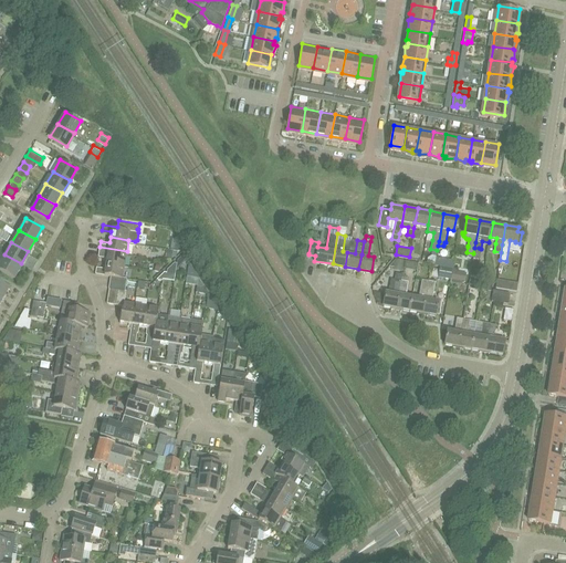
[(106,260),(125,263),(127,251),(100,247),(98,253),(107,256),(106,260)]
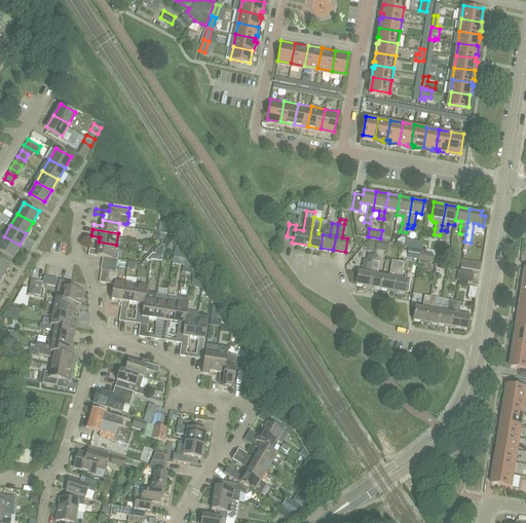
[(20,245),(4,236),(0,243),(0,249),(12,256),(20,245)]
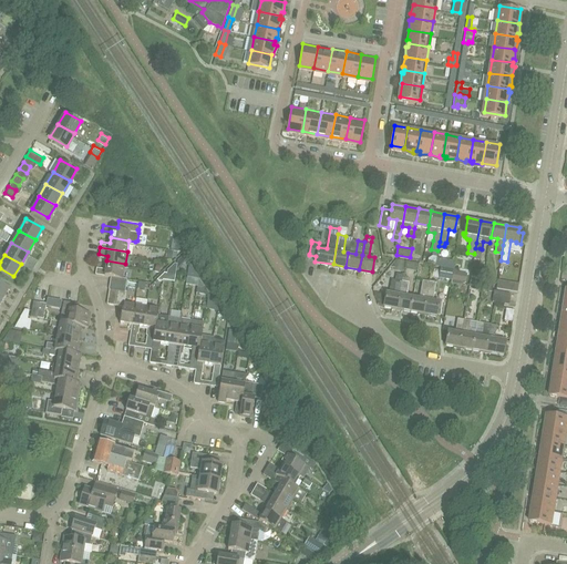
[(111,274),(110,280),(126,283),(127,277),(123,276),(125,264),(106,260),(106,266),(96,265),(95,272),(111,274)]
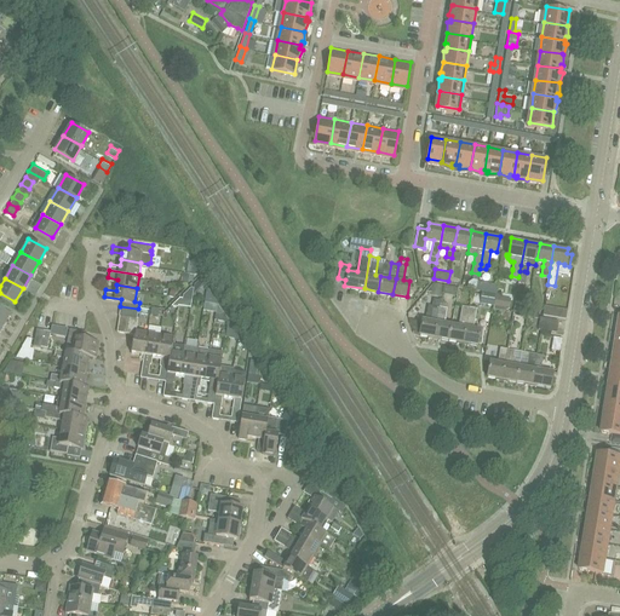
[(495,293),(481,291),(480,301),(494,304),(495,293)]
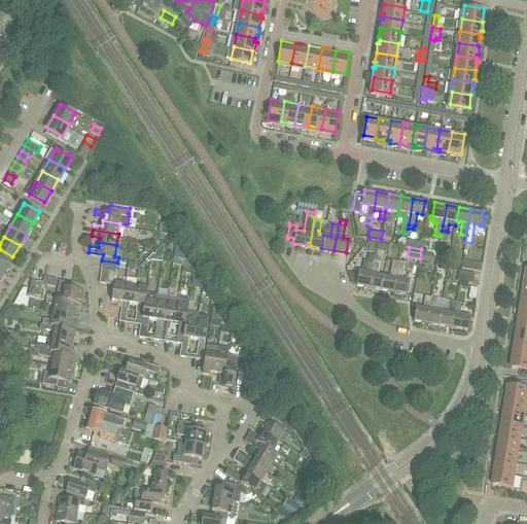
[(362,270),(361,270),(359,270),(356,283),(369,285),(371,272),(374,259),(375,253),(367,252),(366,258),(364,257),(362,270)]
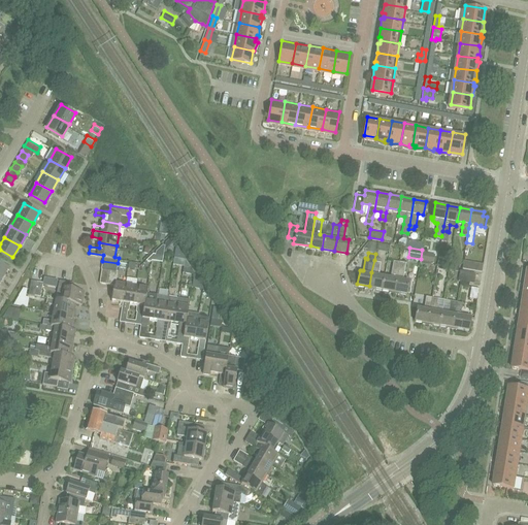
[(438,254),(437,262),(448,263),(449,256),(438,254)]
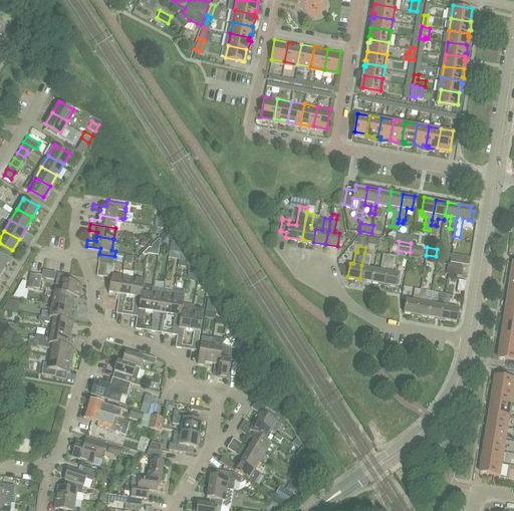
[(460,253),(452,251),(450,260),(459,261),(460,253)]
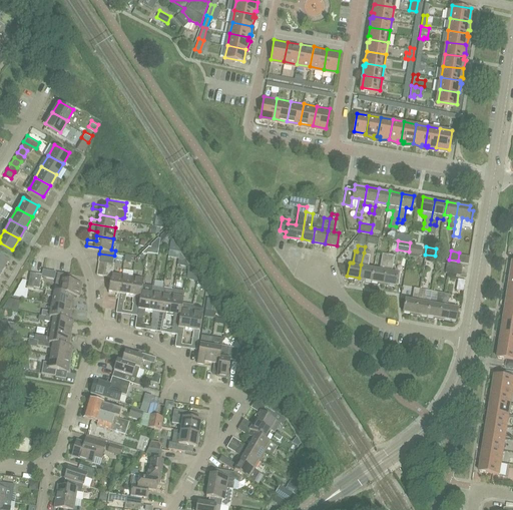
[(382,251),(379,268),(373,267),(371,280),(383,283),(388,252),(382,251)]
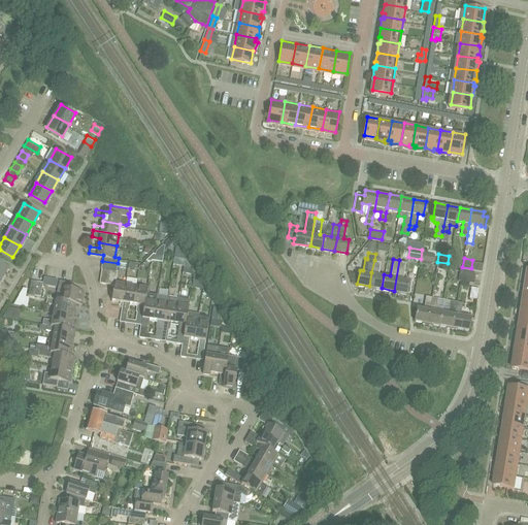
[(371,272),(369,286),(382,288),(384,274),(378,273),(381,261),(374,260),(371,272)]
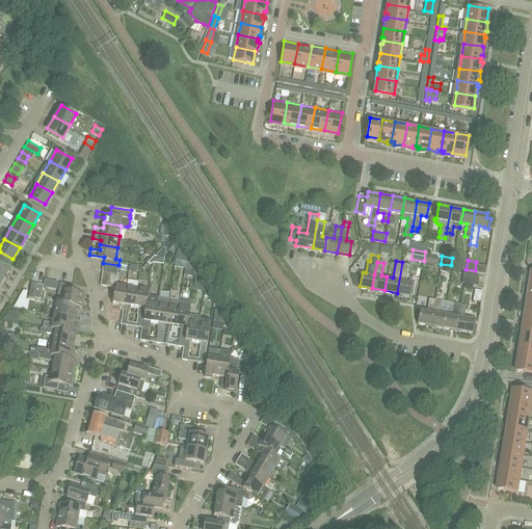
[(402,262),(397,293),(409,295),(411,281),(405,280),(408,263),(402,262)]
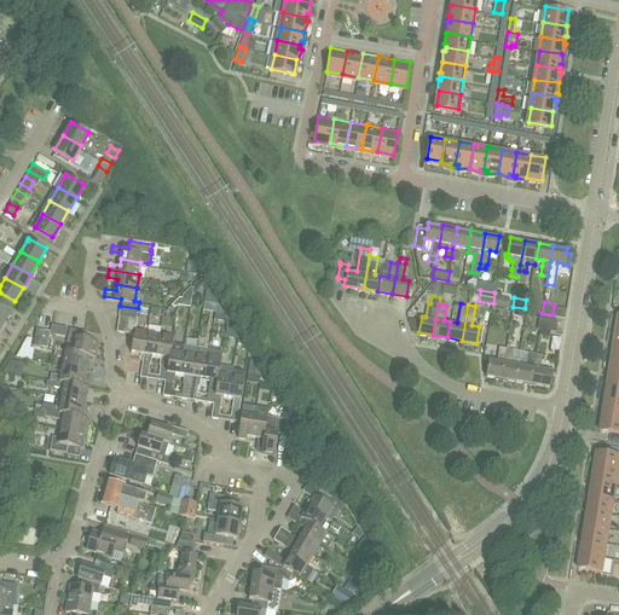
[(138,308),(120,306),(119,313),(120,313),(137,315),(138,308)]
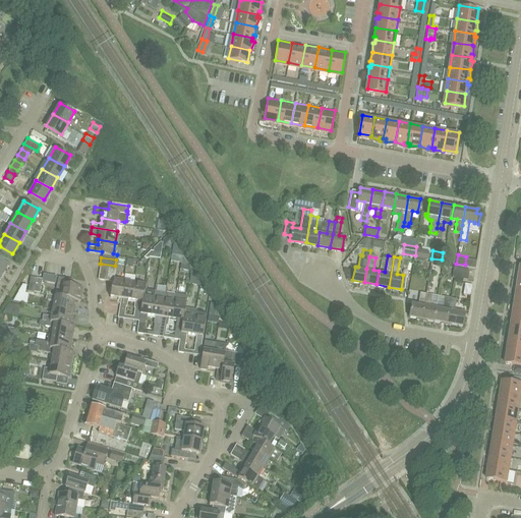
[(99,277),(113,280),(110,294),(121,296),(124,277),(114,276),(116,266),(115,266),(101,264),(99,277)]
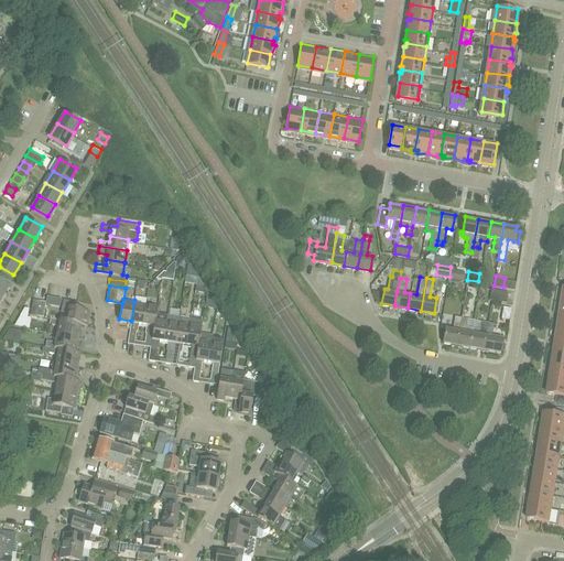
[(38,313),(40,299),(33,298),(30,312),(38,313)]
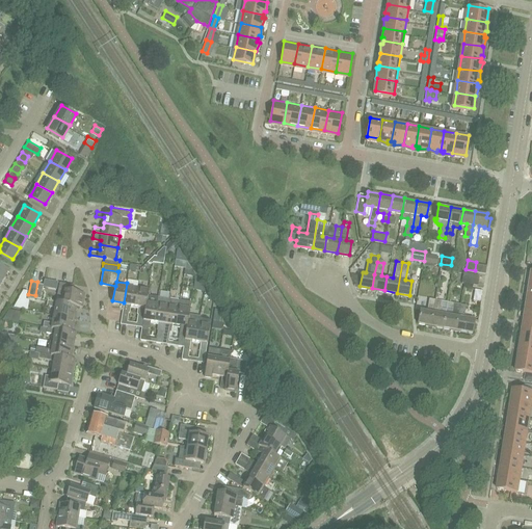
[(76,303),(82,306),(85,291),(73,289),(74,283),(60,281),(57,292),(63,293),(62,300),(62,301),(76,303)]
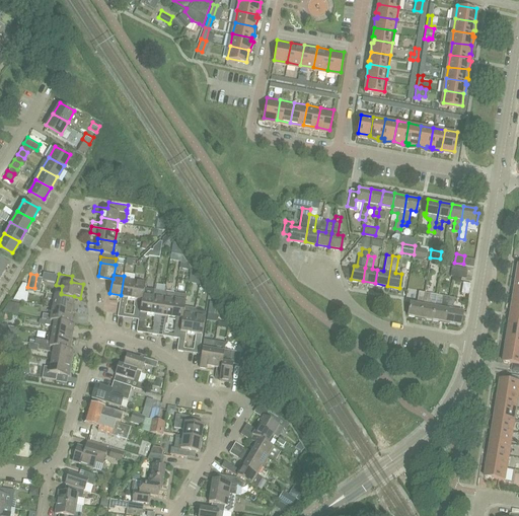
[(131,297),(134,278),(124,276),(121,295),(118,313),(123,314),(125,303),(127,303),(128,296),(131,297)]
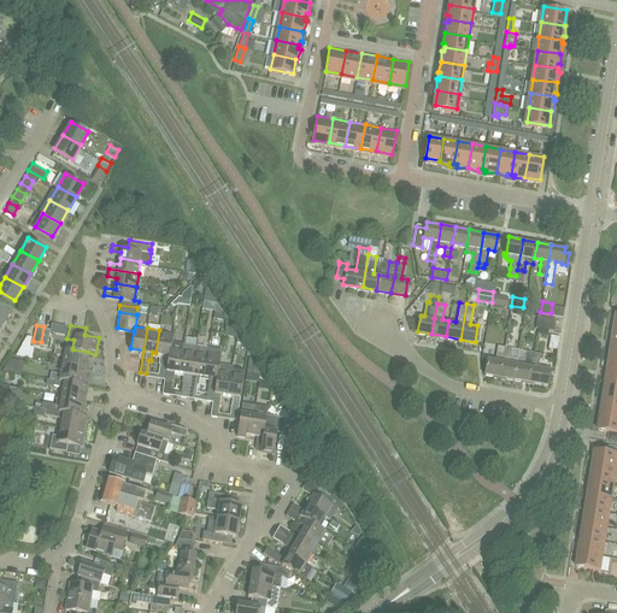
[(172,332),(159,330),(156,353),(159,353),(158,361),(160,361),(158,376),(164,377),(166,370),(169,354),(170,347),(171,340),(172,332)]
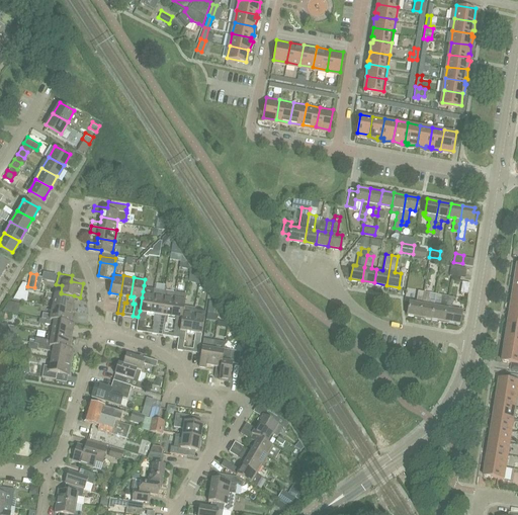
[(22,280),(18,288),(25,289),(27,281),(22,280)]
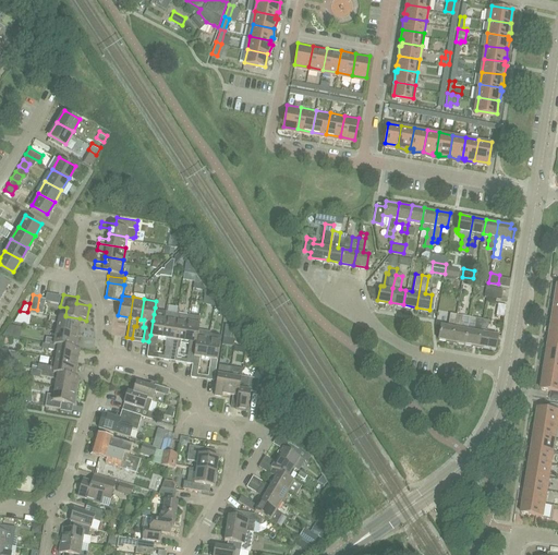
[(161,336),(165,315),(166,309),(155,308),(154,314),(153,321),(150,335),(148,341),(149,341),(147,354),(153,354),(155,342),(157,342),(158,335),(161,336)]
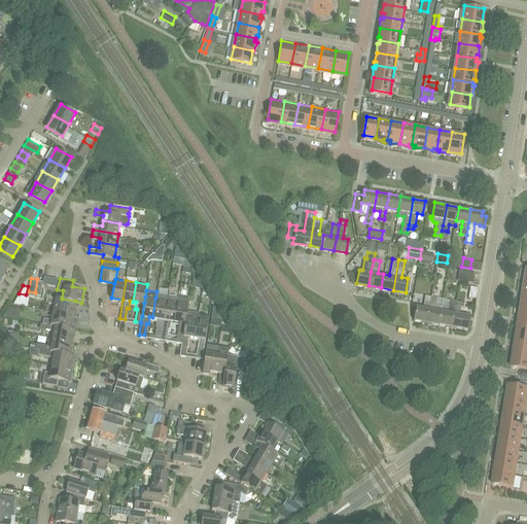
[(157,317),(156,324),(154,337),(161,338),(168,293),(156,291),(155,298),(152,317),(157,317)]
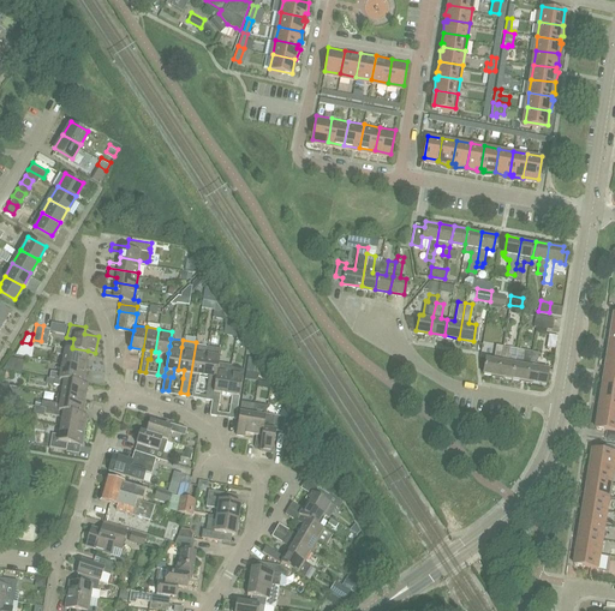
[(197,381),(198,372),(203,373),(208,345),(196,342),(187,394),(195,395),(197,381)]
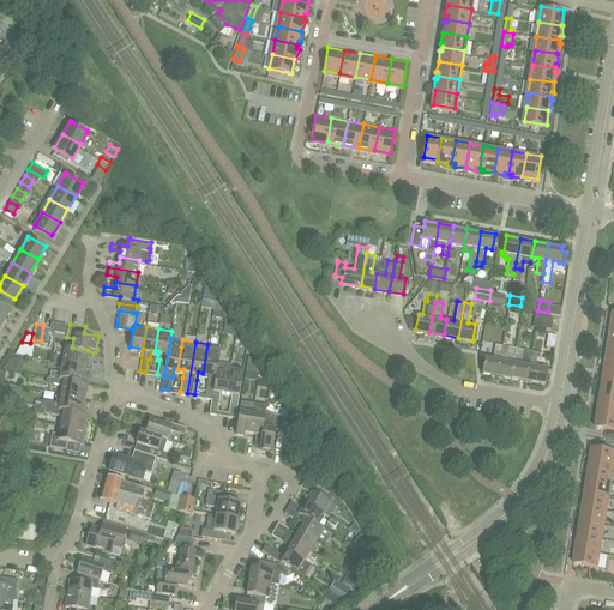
[(482,372),(497,374),(500,357),(503,343),(495,342),(493,356),(486,355),(482,372)]
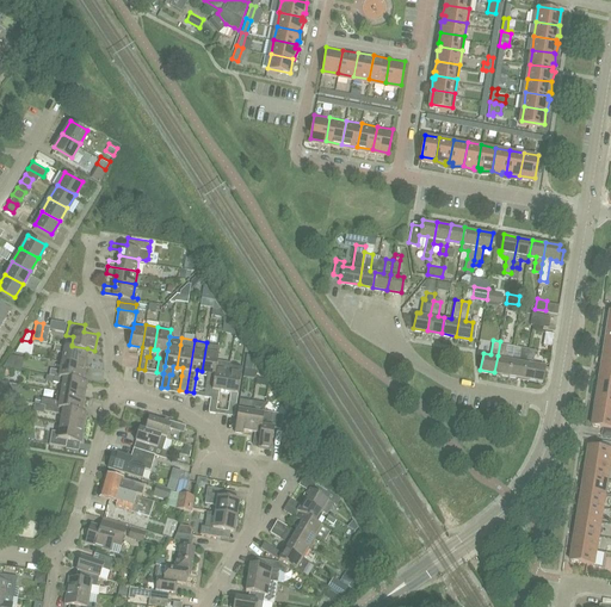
[(498,355),(494,372),(510,375),(513,352),(505,351),(507,342),(500,341),(498,355)]
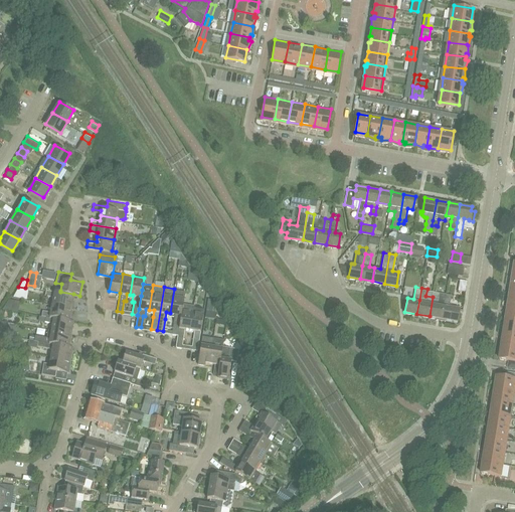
[(53,296),(52,303),(71,307),(73,294),(60,292),(60,291),(47,289),(45,294),(53,296)]
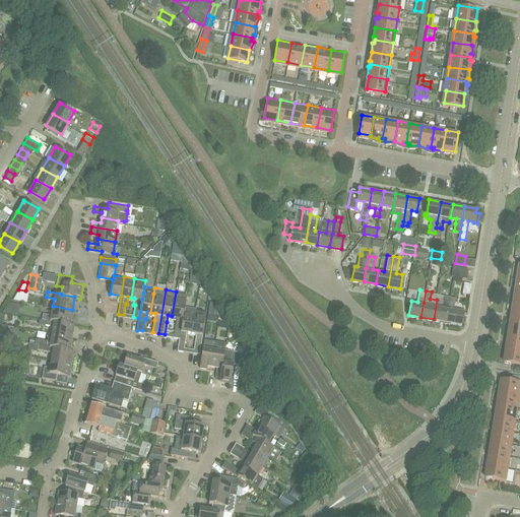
[(177,317),(176,324),(174,335),(179,336),(183,318),(183,311),(184,311),(185,305),(187,293),(176,292),(172,316),(177,317)]
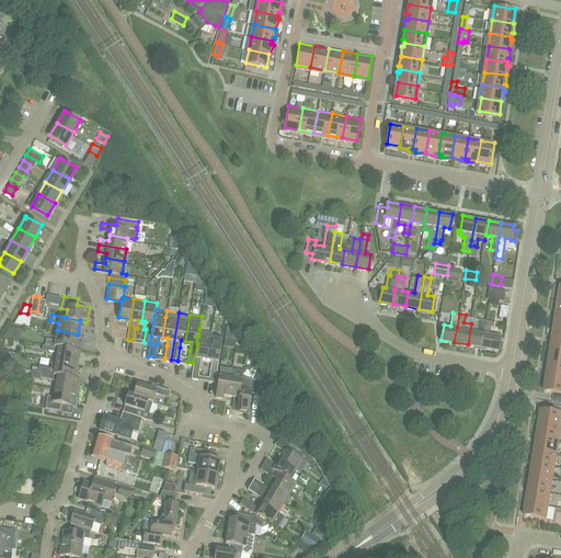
[(478,325),(471,323),(468,344),(480,346),(483,332),(485,319),(479,318),(478,325)]
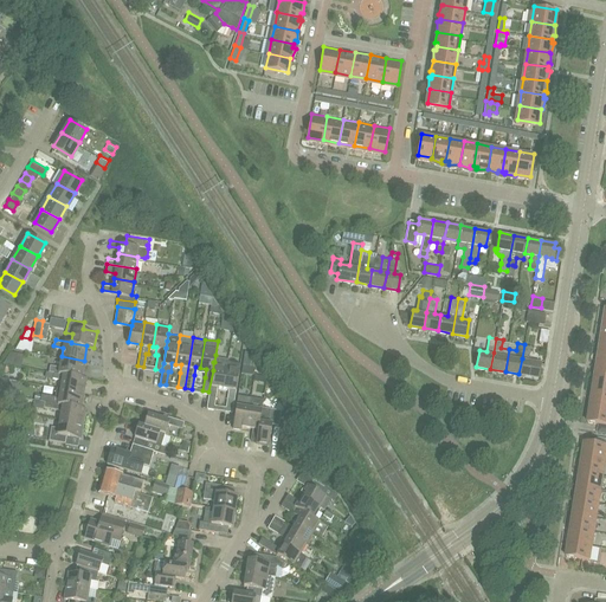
[(213,370),(208,392),(206,406),(214,407),(218,384),(223,386),(226,364),(227,360),(227,357),(216,355),(214,362),(213,362),(213,370)]
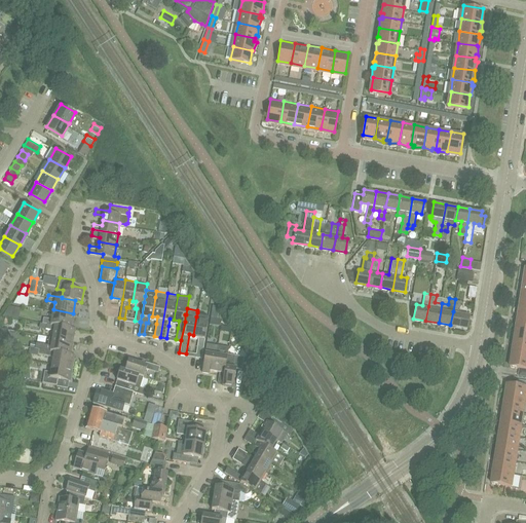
[(71,327),(71,326),(73,313),(53,309),(52,316),(44,315),(42,321),(46,322),(54,324),(55,323),(71,327)]
